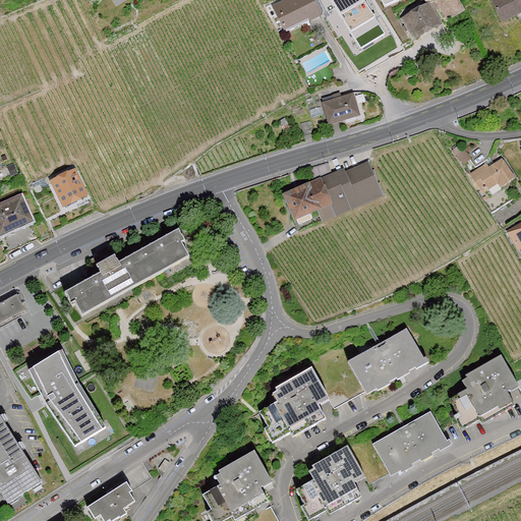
[(311,0),(290,0),(275,8),(285,29),(308,16),(310,19),(320,15),(311,0)]
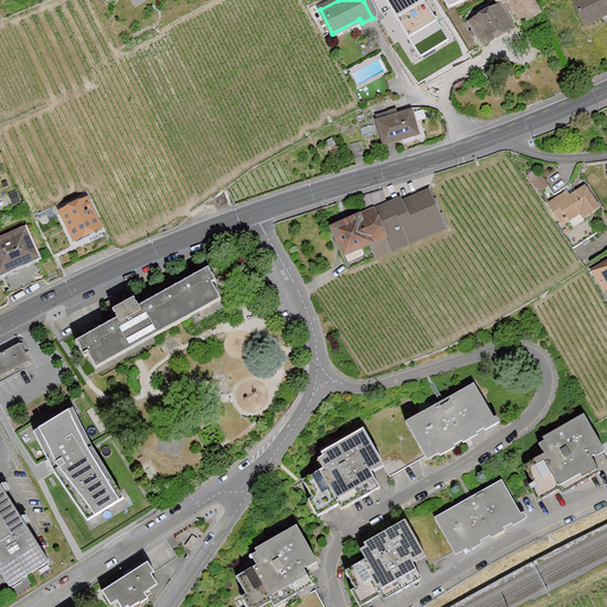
[(423,0),(384,0),(416,51),(445,33),(423,0)]
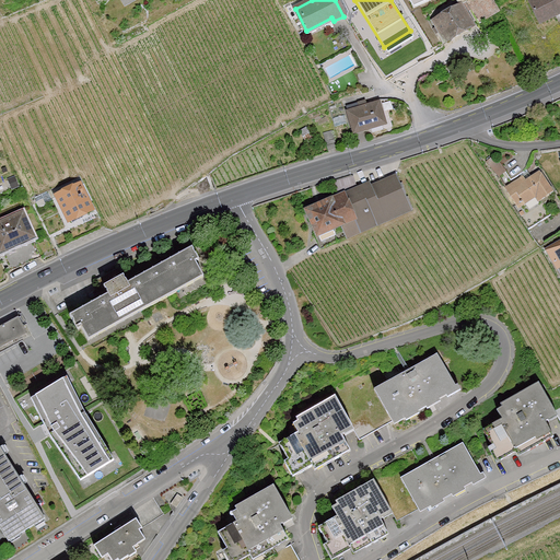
[(499,11),(491,0),(466,0),(466,1),(478,23),(499,11)]
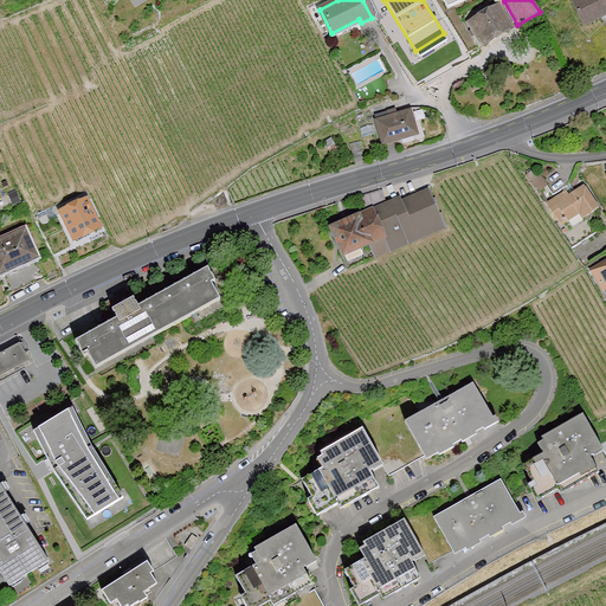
[(605,0),(566,0),(582,31),(605,19),(605,0)]
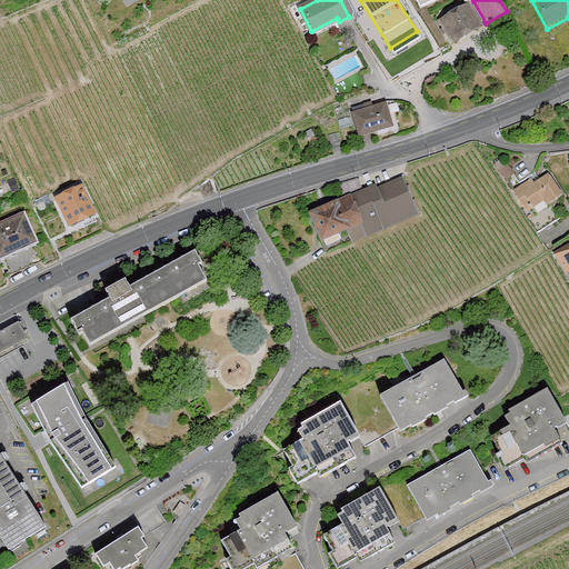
[(437,19),(452,43),(482,25),(467,1),(437,19)]
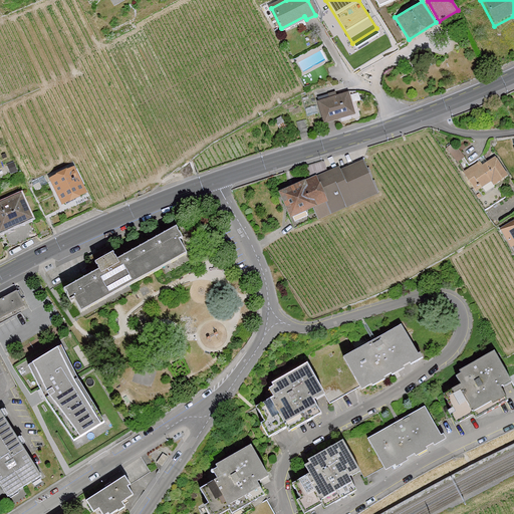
[(317,101),(325,124),(354,114),(347,92),(317,101)]
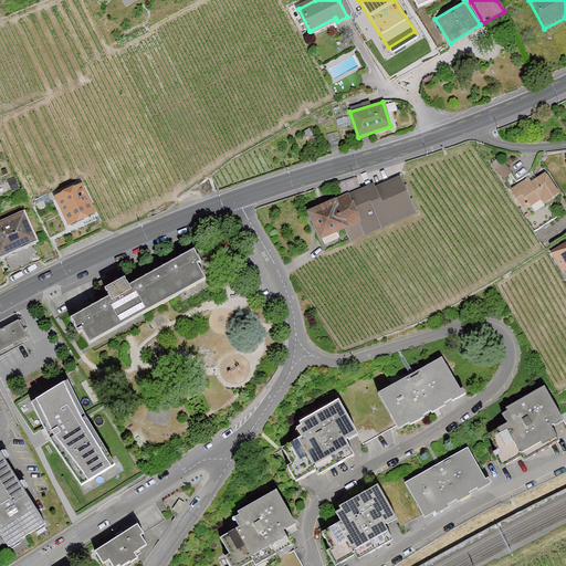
[(527,180),(511,190),(523,210),(541,198),(544,203),(559,194),(545,174),(537,179),(532,170),(526,177),(527,180)]
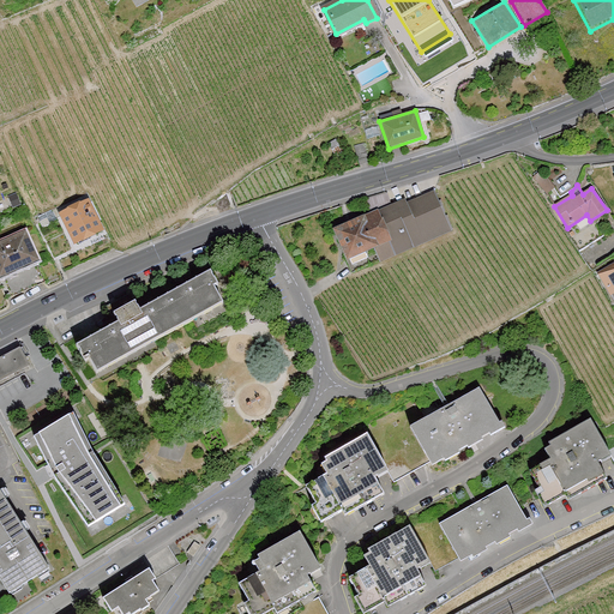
[(434,191),(333,229),(350,274),(451,235),(434,191)]
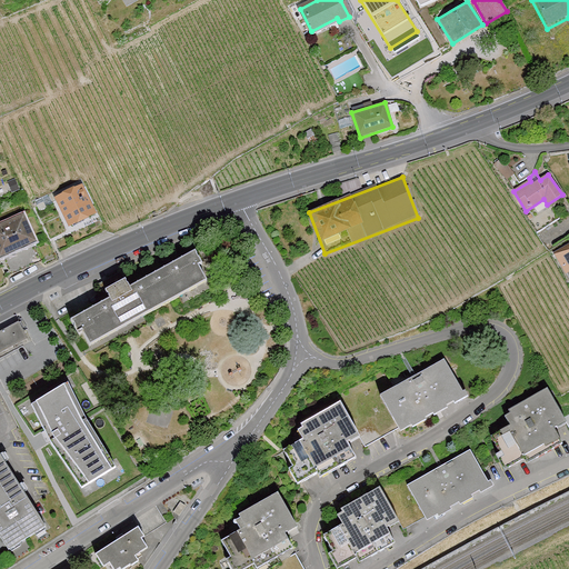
[(55,197),(70,229),(96,217),(80,185),(55,197)]
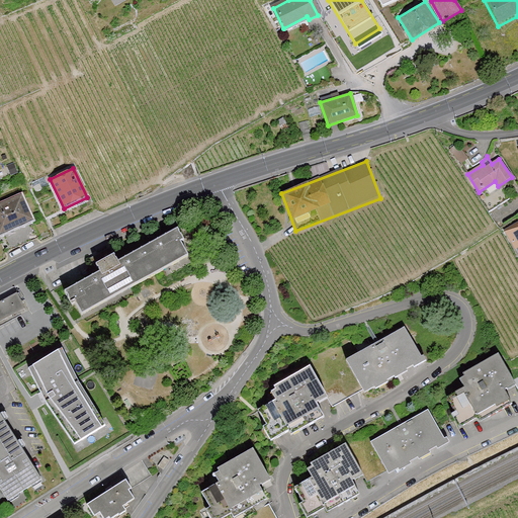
[(0,202),(0,229),(2,235),(33,223),(22,194),(0,202)]
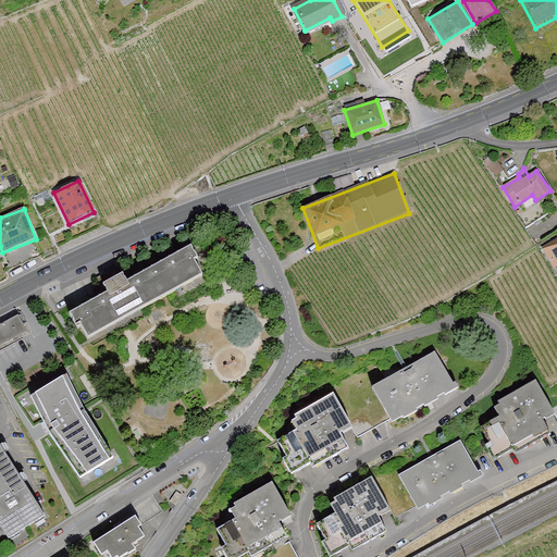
[(556,239),(542,249),(556,273),(556,272),(556,239)]
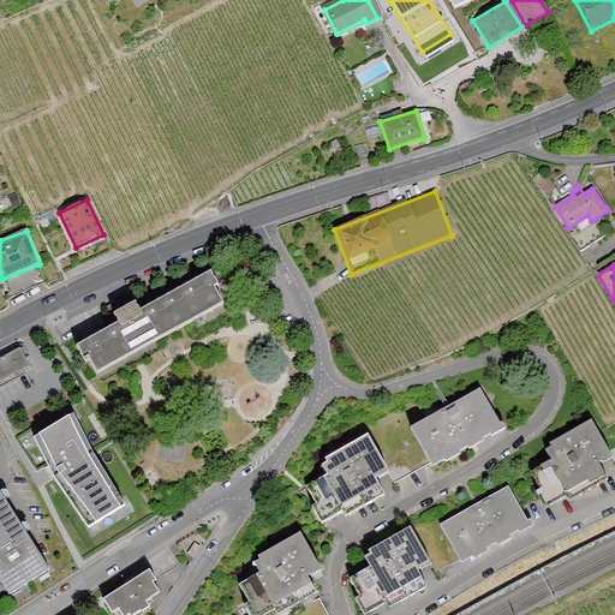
[(79,341),(100,377),(234,304),(214,268),(79,341)]
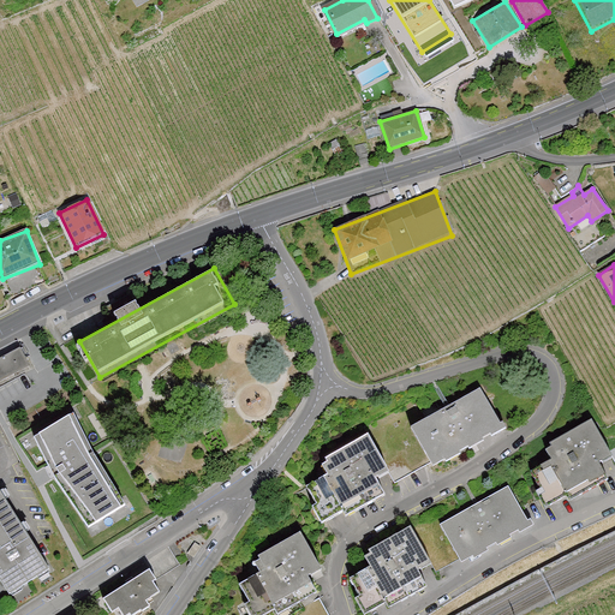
[(21,347),(0,357),(0,382),(30,368),(21,347)]
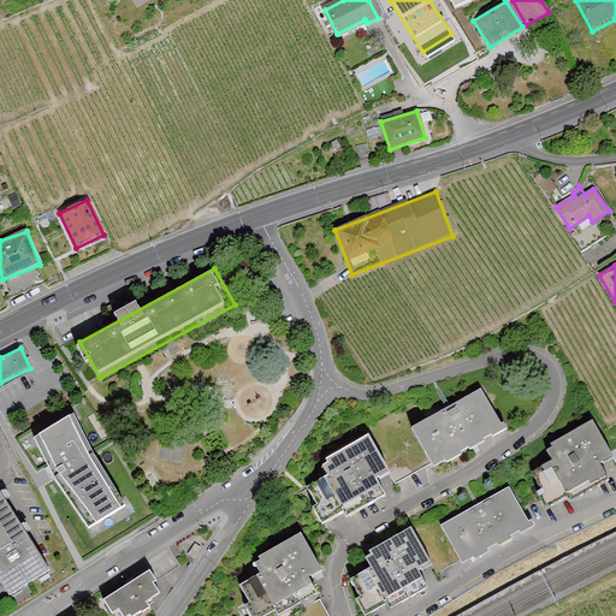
[(65,380),(41,392),(59,430),(76,421),(83,418),(65,380)]
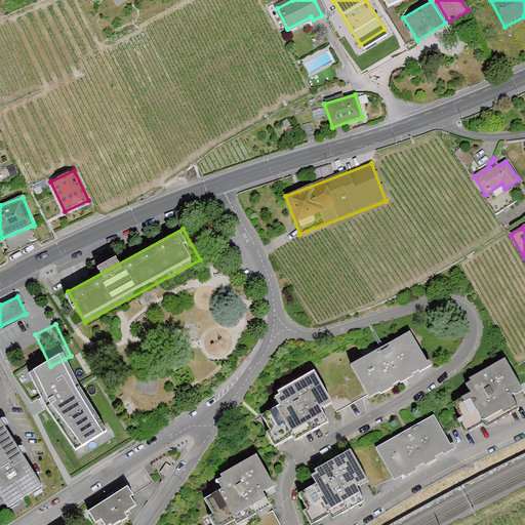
[(25,340),(15,329),(5,336),(14,349),(25,340)]
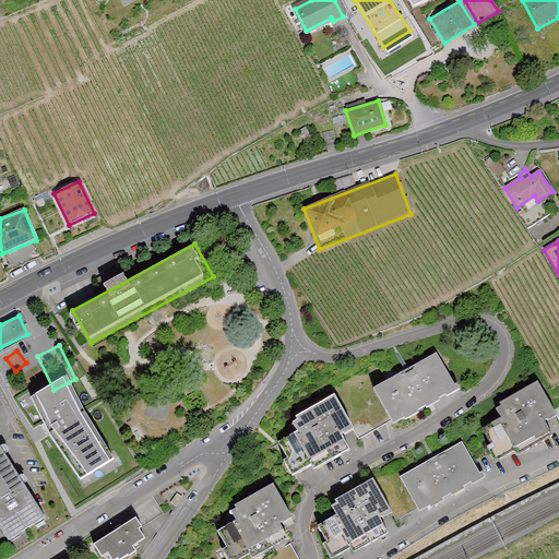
[(375,385),(394,421),(458,389),(438,352),(375,385)]
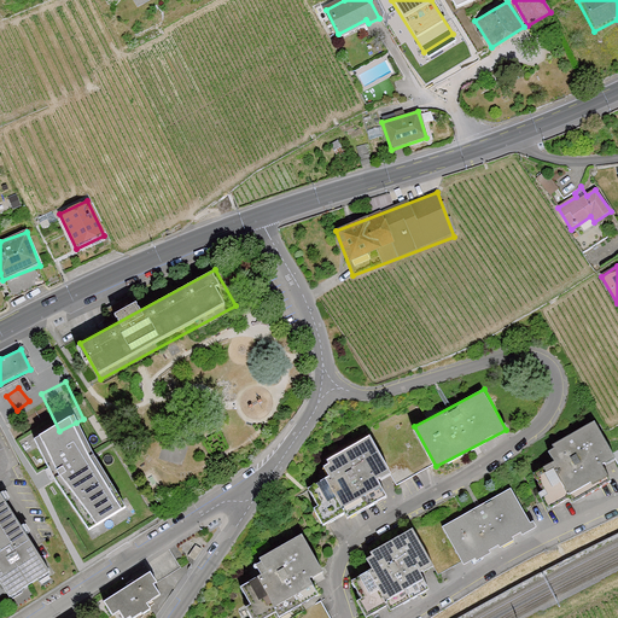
[(76,423),(35,444),(87,537),(124,513),(76,423)]
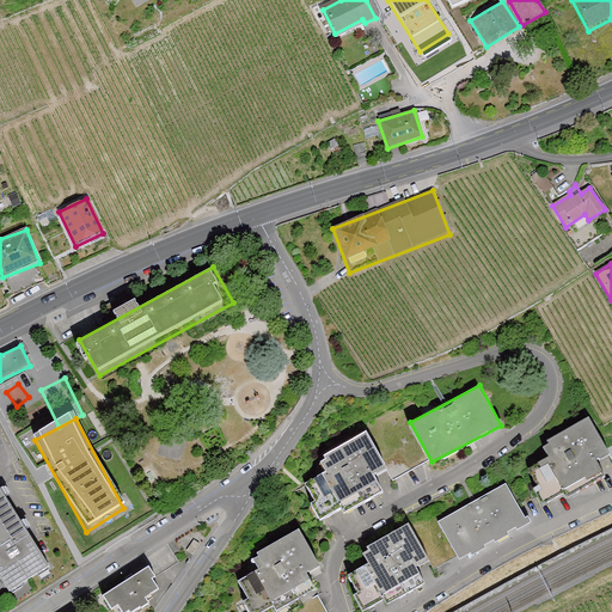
[(522,470),(544,508),(600,478),(594,467),(609,459),(587,418),(538,446),(545,458),(522,470)]
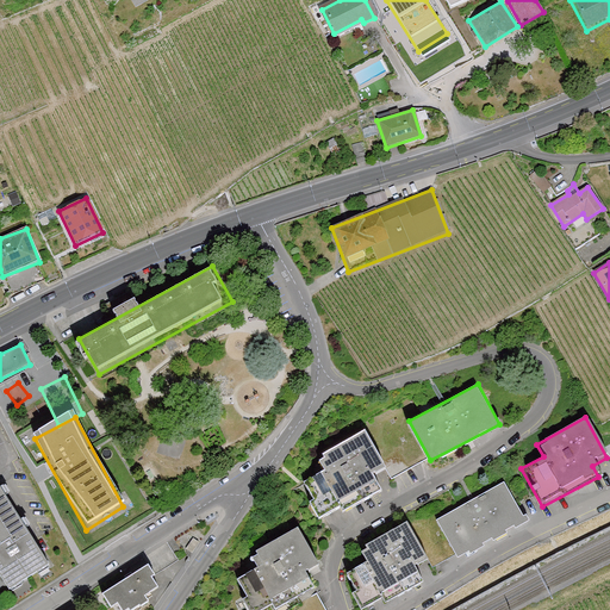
[(306,477),(323,514),(394,480),(367,427),(322,453),(329,465),(306,477)]
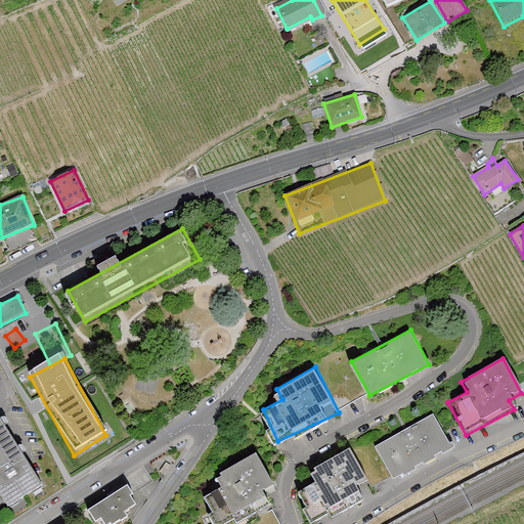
[(377,445),(394,478),(452,446),(434,413),(377,445)]
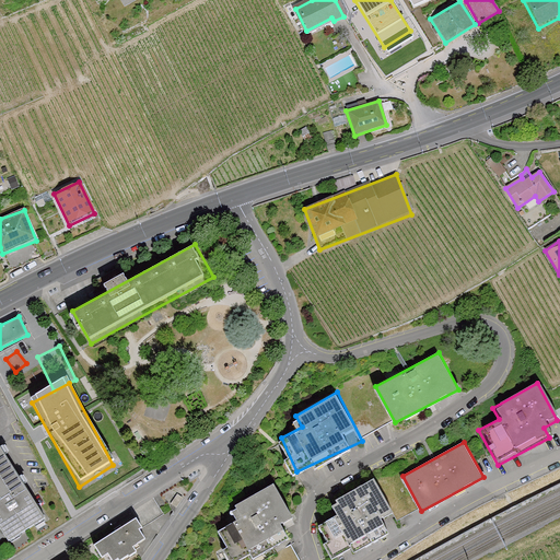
[(0,447),(0,446),(0,526),(10,543),(46,520),(0,447)]
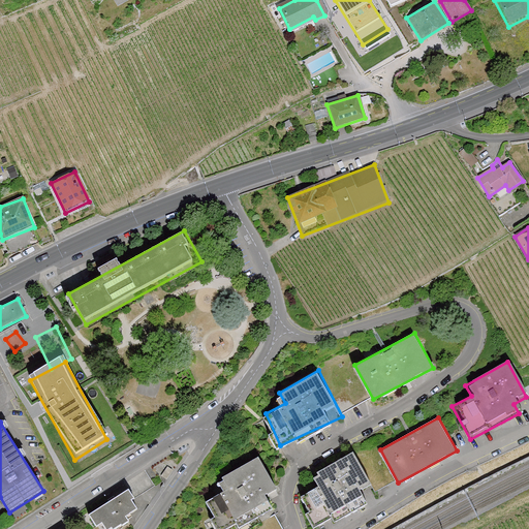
[(301,495),(316,527),(378,498),(354,452),(315,474),(320,485),(301,495)]
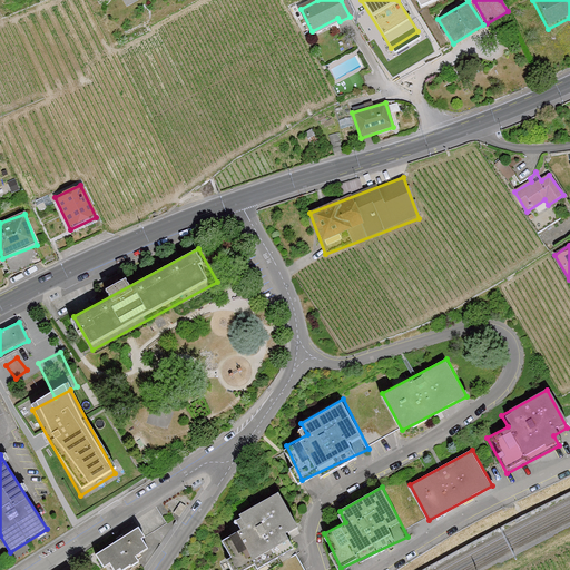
[(223,540),(239,569),(267,569),(300,551),(293,539),(304,533),(281,492),(237,517),(244,528),(223,540)]
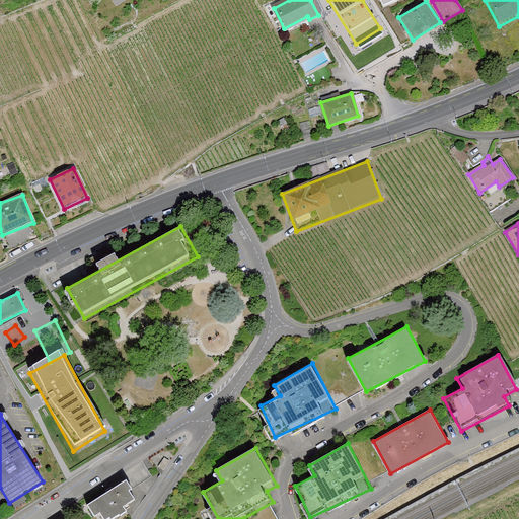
[(122,480),(86,504),(96,518),(116,518),(127,512),(123,506),(134,499),(122,480)]
